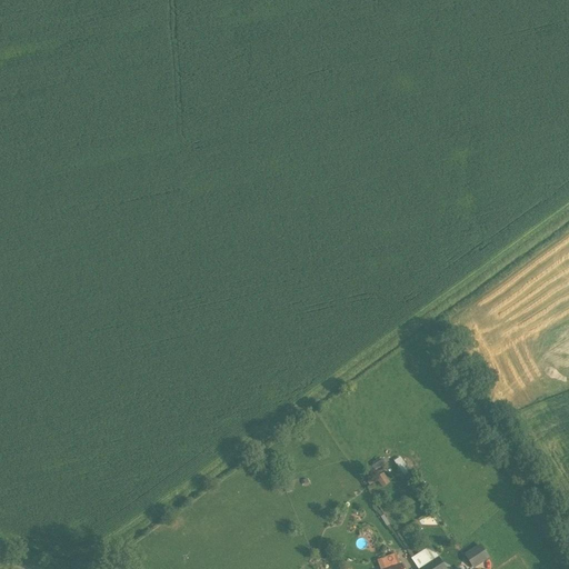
[(402,457),(396,461),(407,477),(412,472),(402,457)]
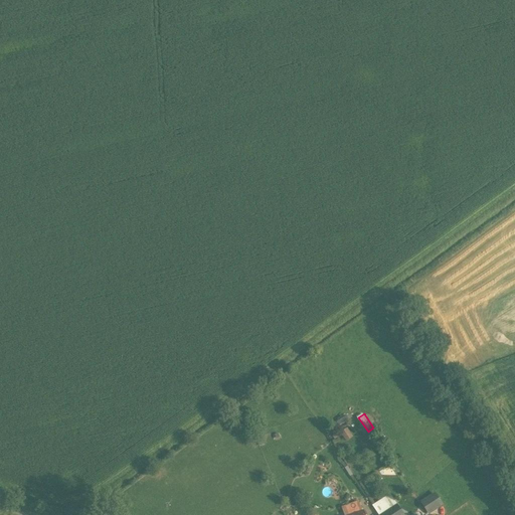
[(267,444),(266,435),(272,435),(271,427),(258,430),(260,445),(267,444)]
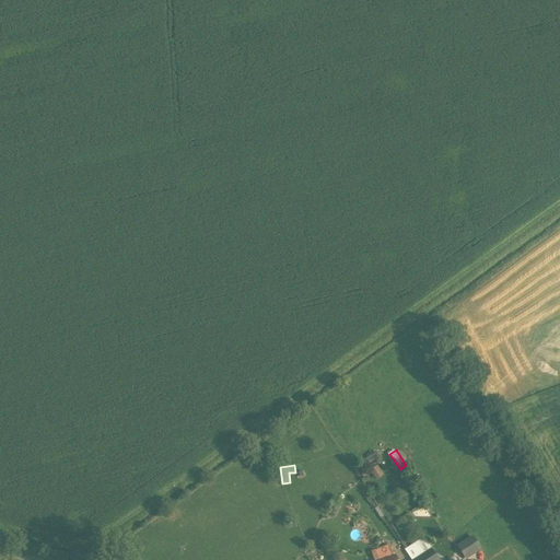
[(382,476),(376,466),(370,470),(376,479),(382,476)]
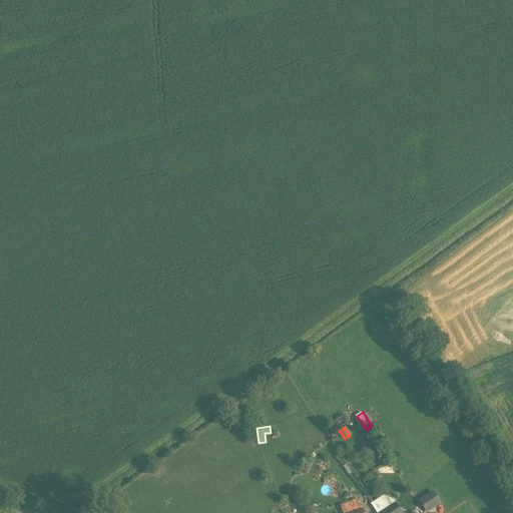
[(432,492),(420,500),(427,511),(439,503),(432,492)]
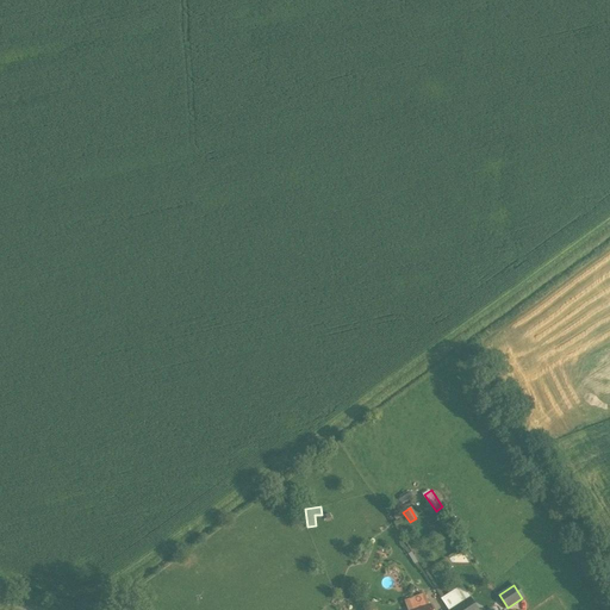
[(461,586),(442,599),(448,609),(453,609),(470,599),(461,586)]
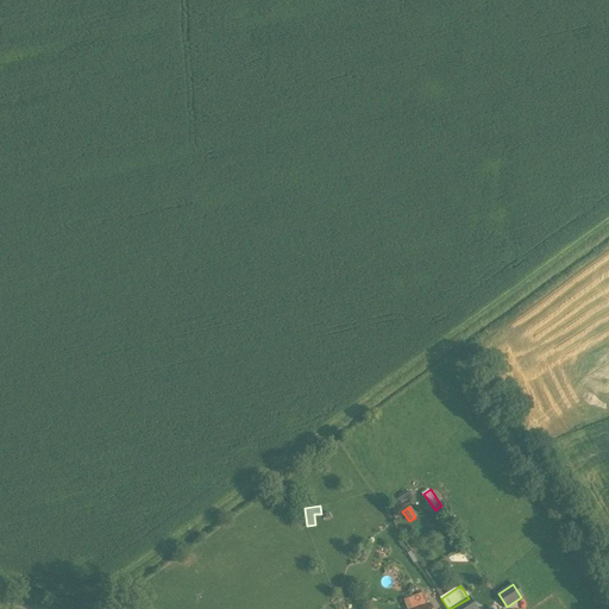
[(421,608),(416,608),(431,608),(429,604),(428,604),(424,594),(416,596),(421,608)]
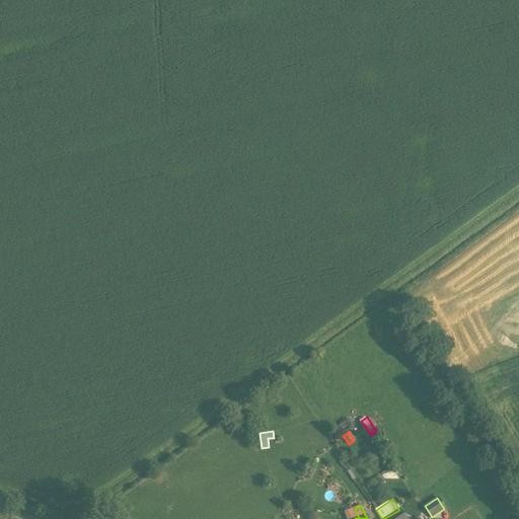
[(404,518),(399,510),(385,518),(404,518)]
